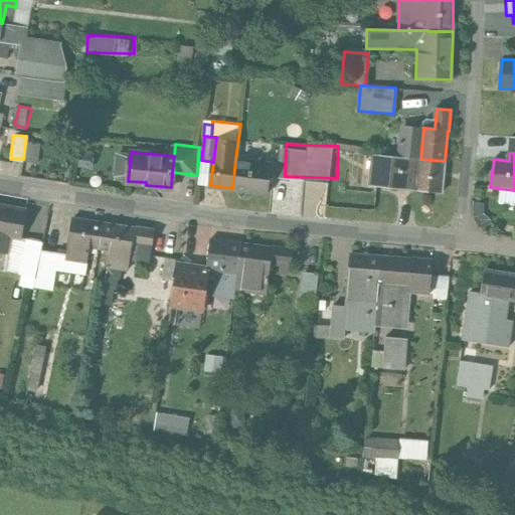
[(420,159),(376,155),(375,169),(372,169),(370,186),(443,193),(446,162),(445,161),(420,159)]
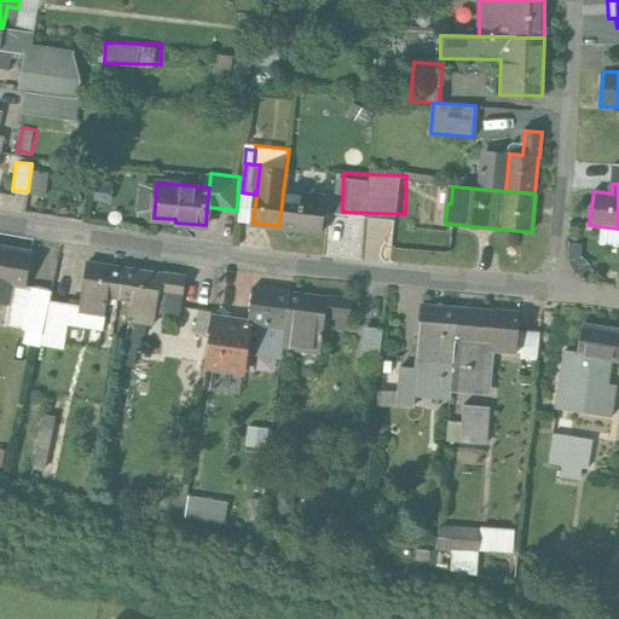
[(283,192),(279,226),(322,231),(327,197),(283,192)]
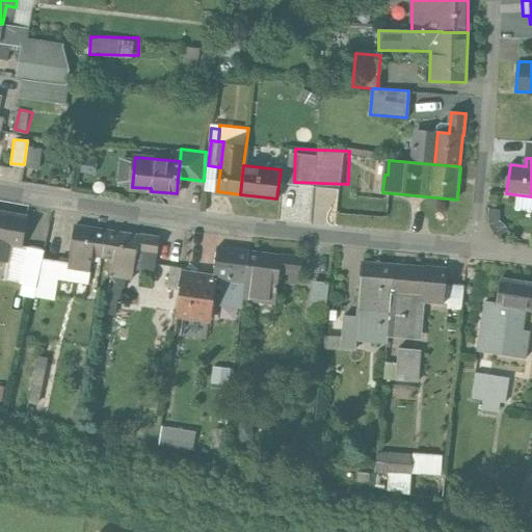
[(6,212),(0,210),(0,258),(5,259),(9,243),(19,245),(25,216),(6,212)]
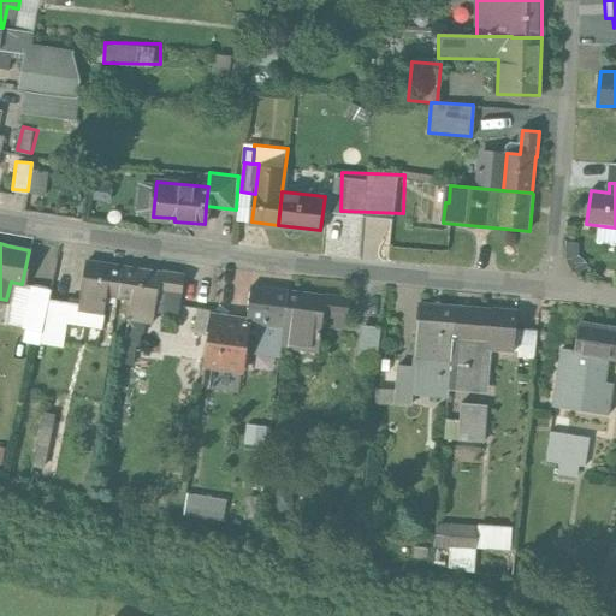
[(124,266),(86,260),(78,308),(102,312),(106,292),(119,295),(124,266)]
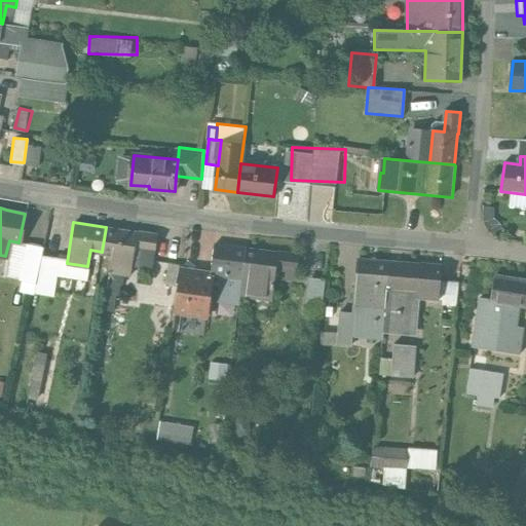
[(135,231),(106,227),(102,252),(132,256),(134,245),(155,248),(157,233),(135,230),(135,231)]
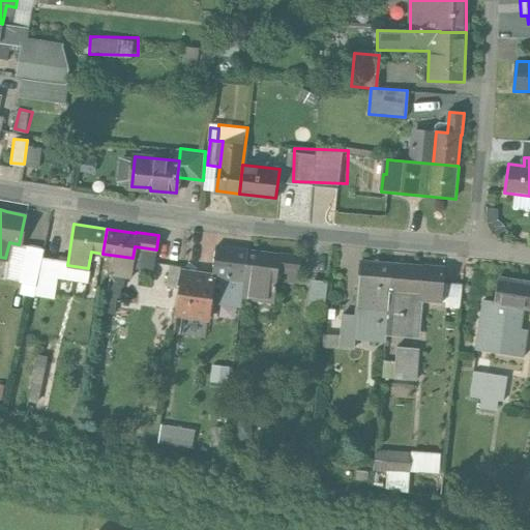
[(45,247),(28,243),(20,281),(36,285),(45,247)]
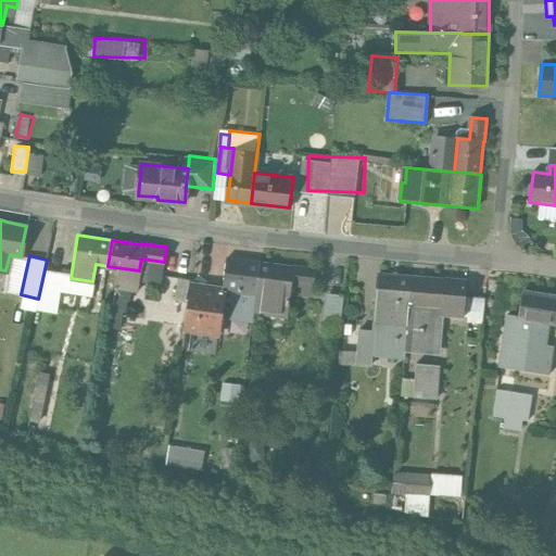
[(262,264),(228,260),(224,297),(256,301),(258,290),(262,264)]
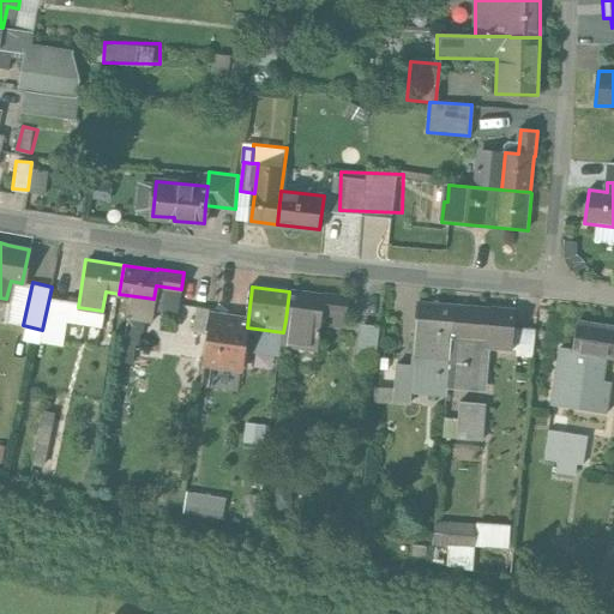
[(324,295),(289,292),(286,320),(283,332),(281,344),(319,349),(323,312),(347,315),(349,296),(324,294),(324,295)]
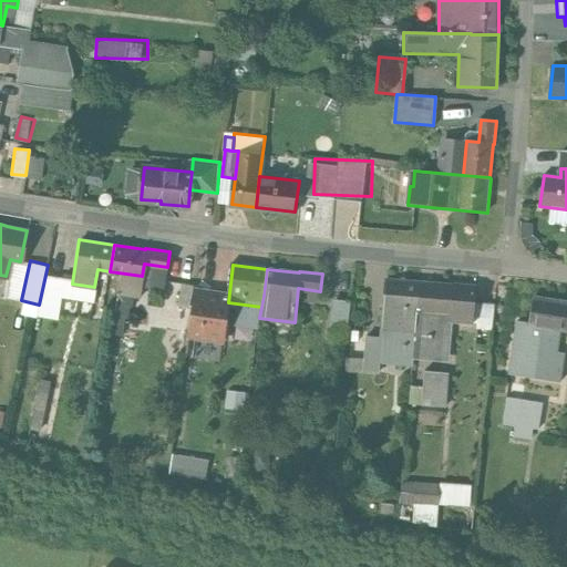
[(63,278),(45,275),(40,305),(60,308),(63,278)]
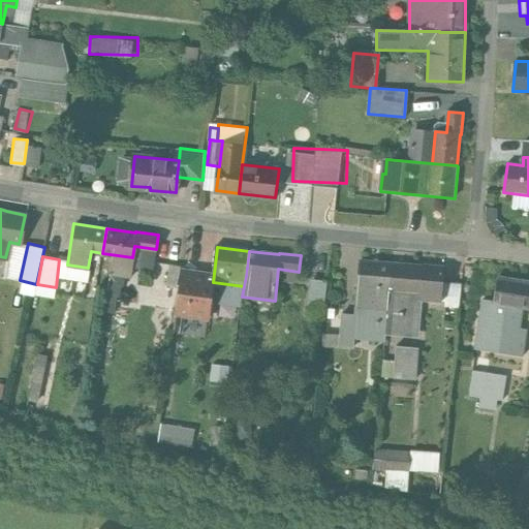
[(392,265),(358,260),(352,313),(350,336),(385,339),(391,288),(390,288),(392,265)]
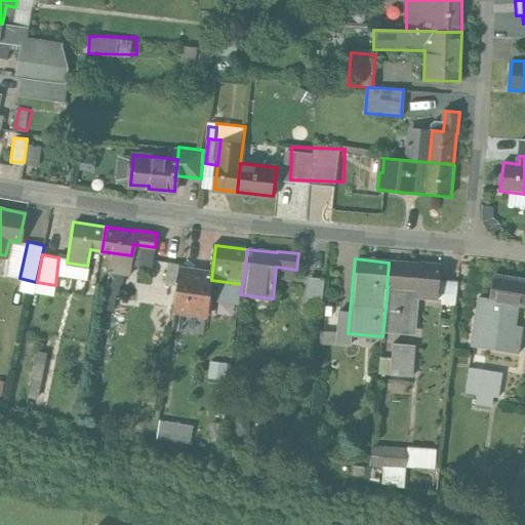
[(417,265),(389,263),(387,286),(388,286),(416,289),(417,278),(437,280),(439,266),(417,264),(417,265)]
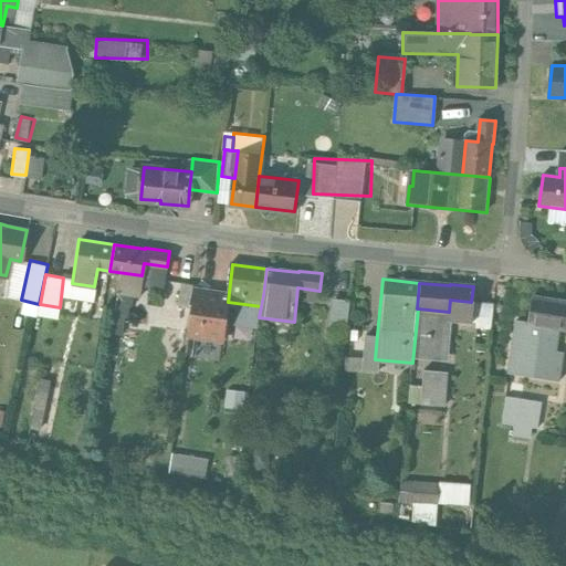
[(218,294),(194,291),(188,336),(222,341),(227,308),(216,306),(218,294)]
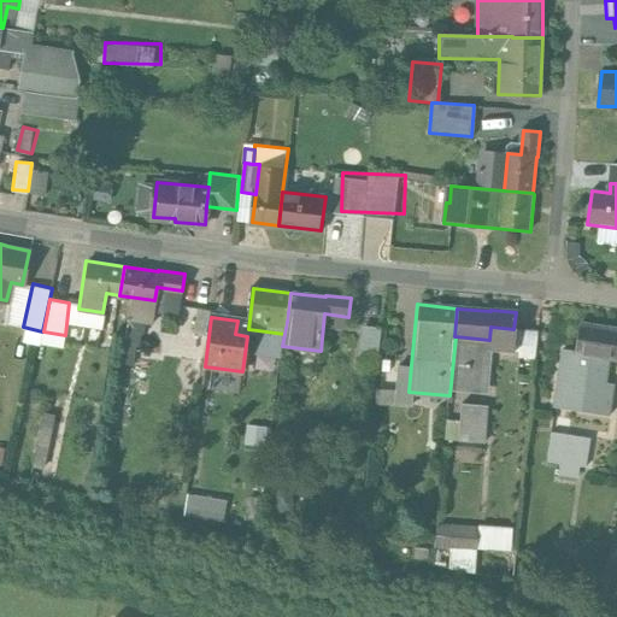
[(616,329),(580,324),(576,352),(562,350),(553,409),(610,417),(615,385),(601,382),(605,359),(616,360),(616,329)]
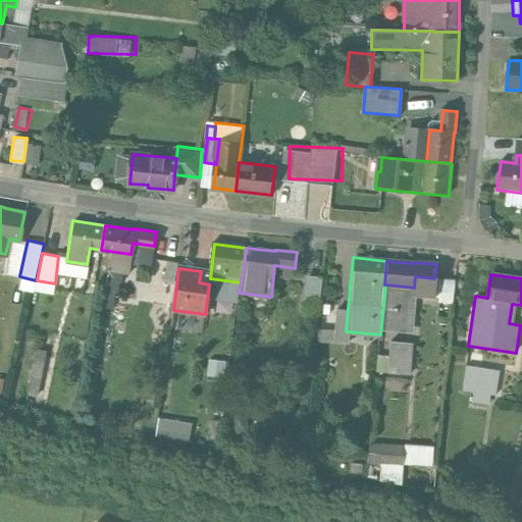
[(323,276),(309,275),(305,304),(319,306),(323,276)]
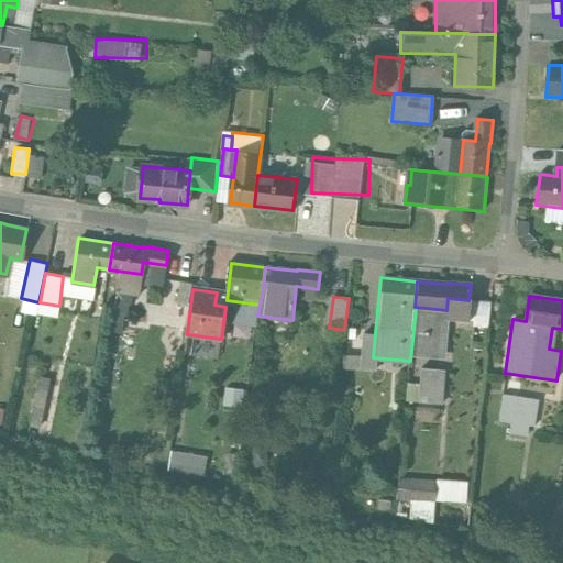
[(375,333),(361,331),(357,365),(373,366),(373,357),(375,333)]
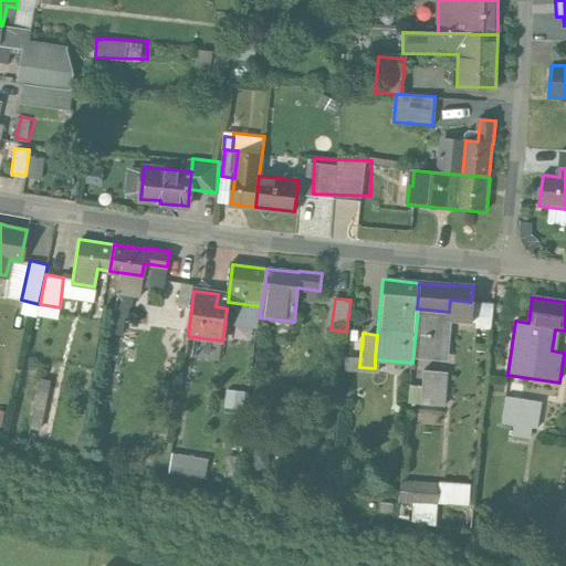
[(448,373),(422,370),(420,407),(446,409),(448,373)]
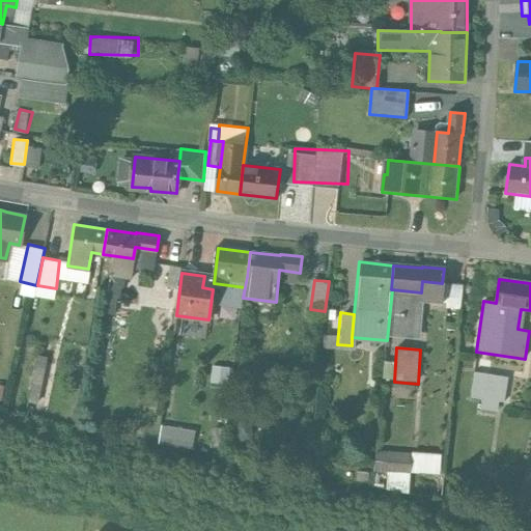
[(507,378),(475,372),(471,396),(503,401),(507,378)]
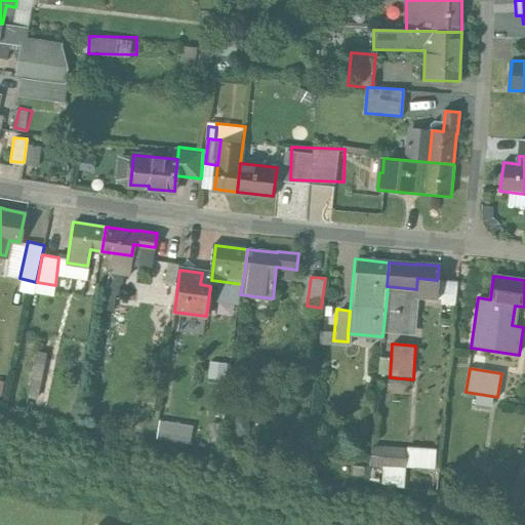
[(407,447),(371,445),(370,469),(405,471),(407,447)]
